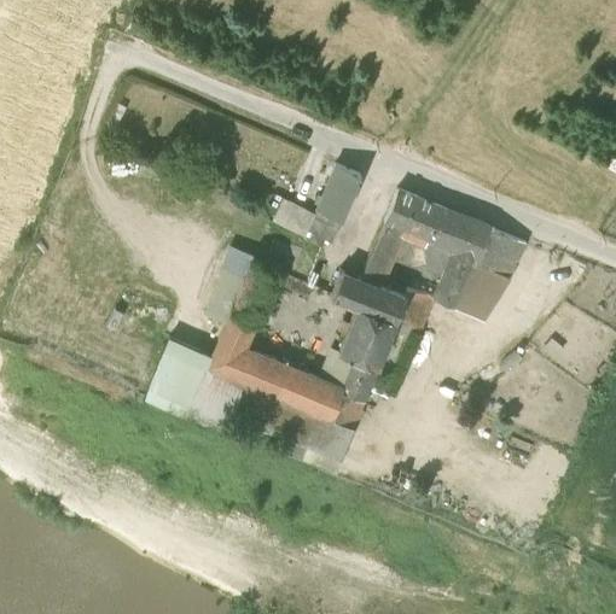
[(335,243),(364,174),(336,163),(317,208),(319,209),(317,215),(282,198),(274,215),(294,223),(289,234),(324,249),(329,240),(335,243)]
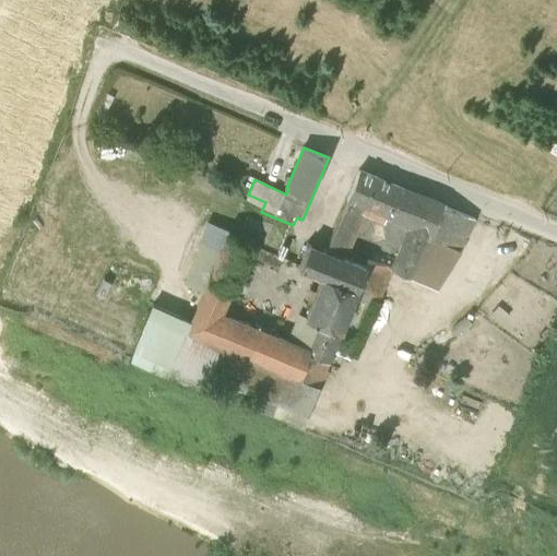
[(360,173),(332,247),(346,253),(365,206),(390,216),(386,225),(388,245),(402,250),(394,271),(440,291),(476,220),(360,173)]
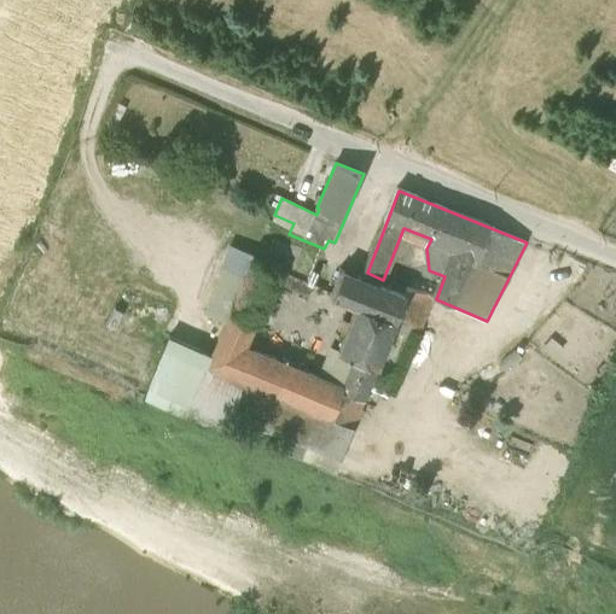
[(383,280),(367,273),(364,281),(346,273),(337,294),(362,304),(343,355),(358,360),(346,387),(248,350),(279,270),(256,261),(257,257),(233,247),(207,313),(226,322),(213,355),(170,338),(146,397),(338,475),(343,458),(399,321),(424,331),(436,299),(411,291),(407,297),(381,286),(383,280)]
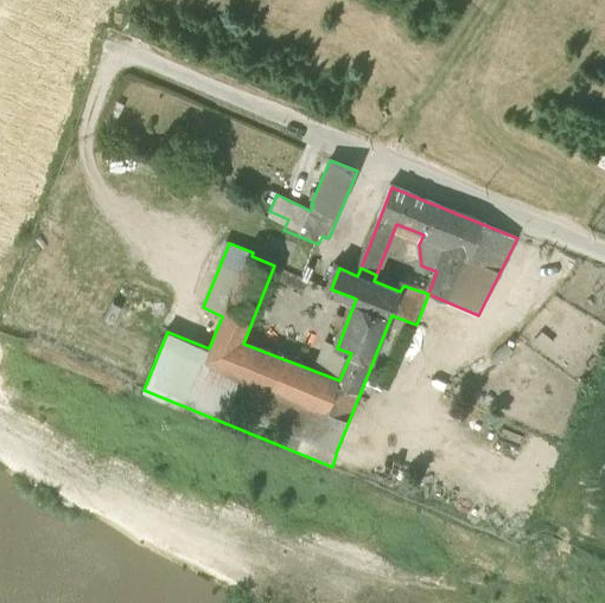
[(303,293),(307,281),(282,270),(278,282),(303,293)]
